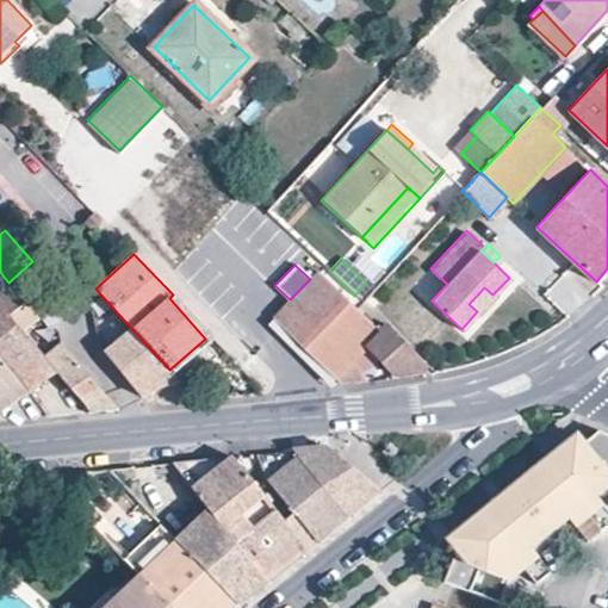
[(357,308),(317,271),(310,279),(290,299),(273,317),(335,377),(352,359),(366,343),(376,335),(379,330),(386,323),(364,302),(357,308)]
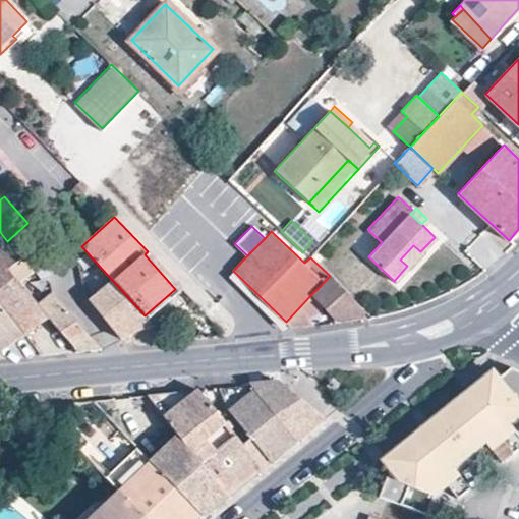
[(21,257),(10,244),(7,241),(0,232),(0,304),(23,333),(48,315),(37,303),(19,282),(8,270),(21,257)]
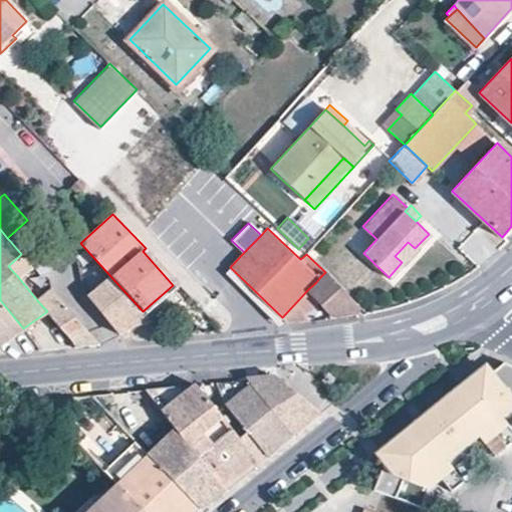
[(357,229),(346,242),(361,254),(372,241),(357,229)]
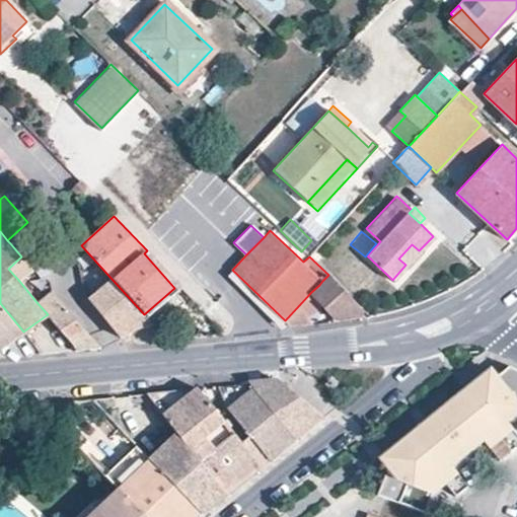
[(405,265),(419,250),(412,244),(398,259),(405,265)]
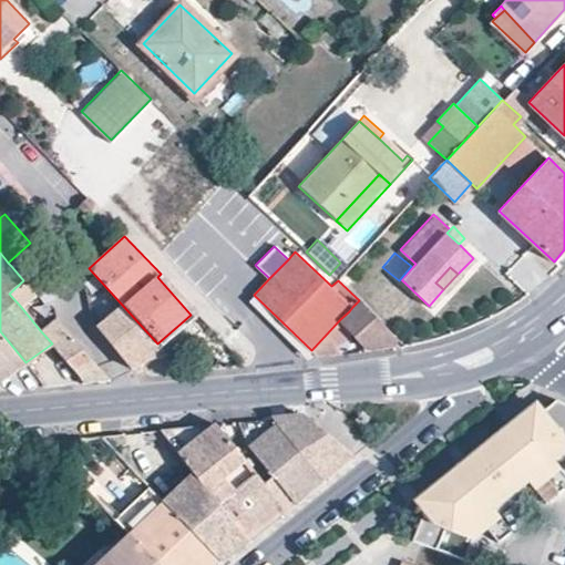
[(21,307),(36,295),(23,280),(9,294),(21,307)]
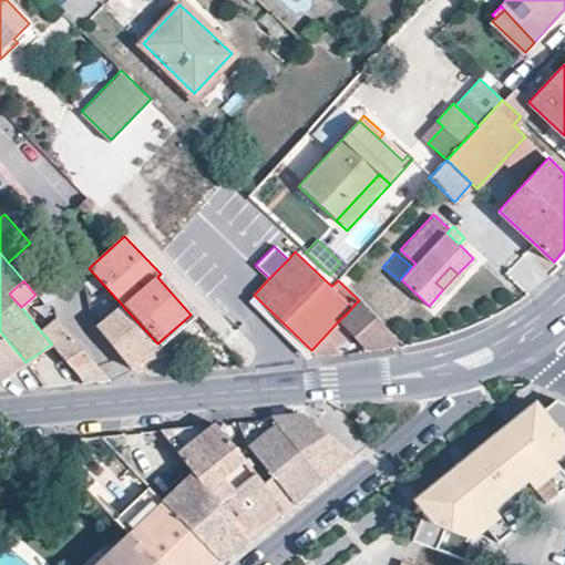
[(392,346),(398,340),(359,300),(352,307),(349,311),(340,319),(368,349),(392,346)]
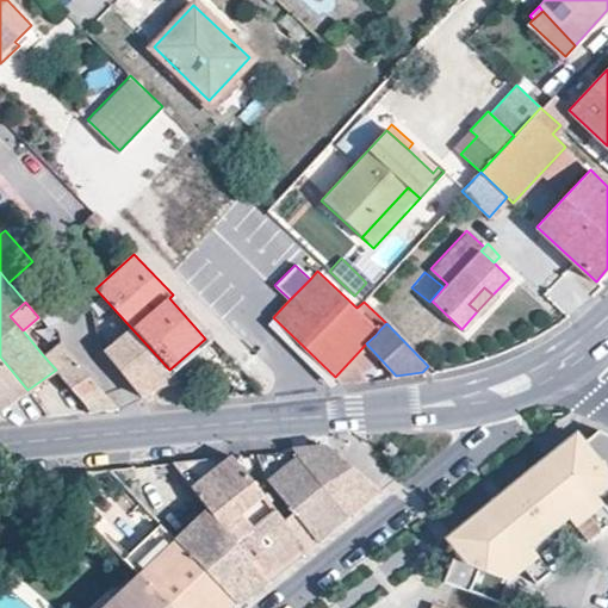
[(141,396),(178,379),(169,370),(131,328),(104,351),(141,396)]
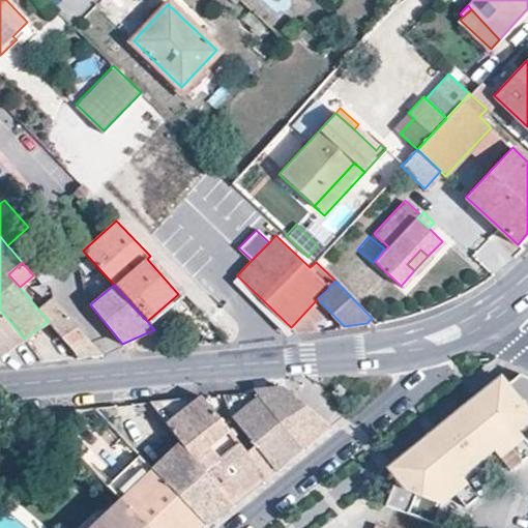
[(76,356),(101,354),(53,297),(37,309),(49,321),(69,347),(76,356)]
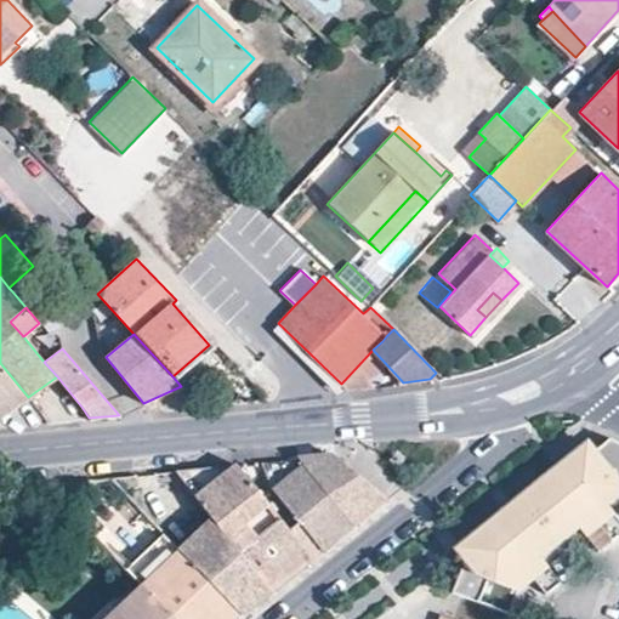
[(0,415),(28,397),(0,363),(0,415)]
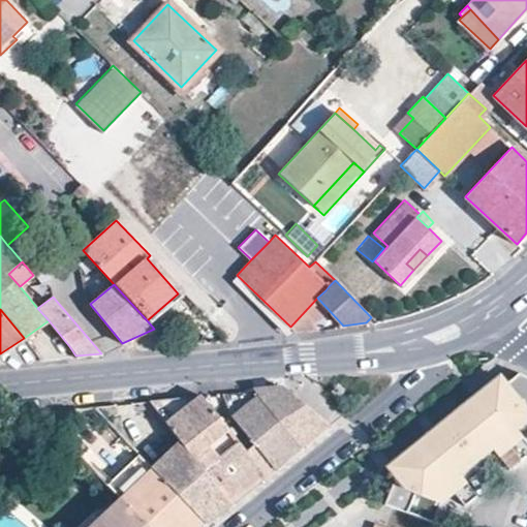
[(295,331),(315,329),(305,311),(290,327),(295,331)]
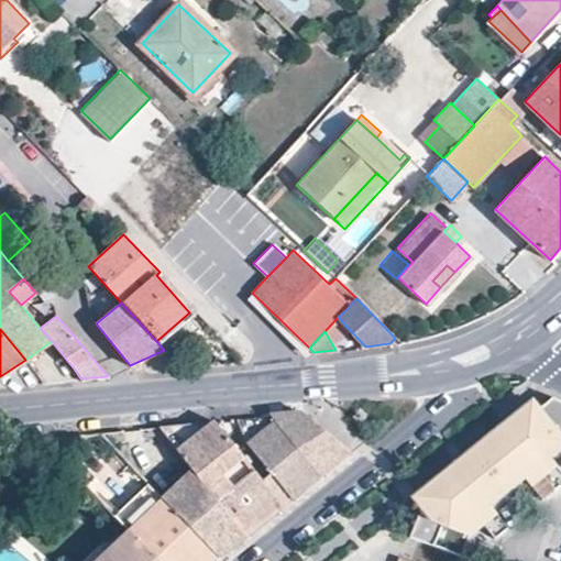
[(542,391),(419,492),(424,503),(402,535),(472,559),(476,534),(495,543),(560,488),(560,398),(552,407),(542,391)]
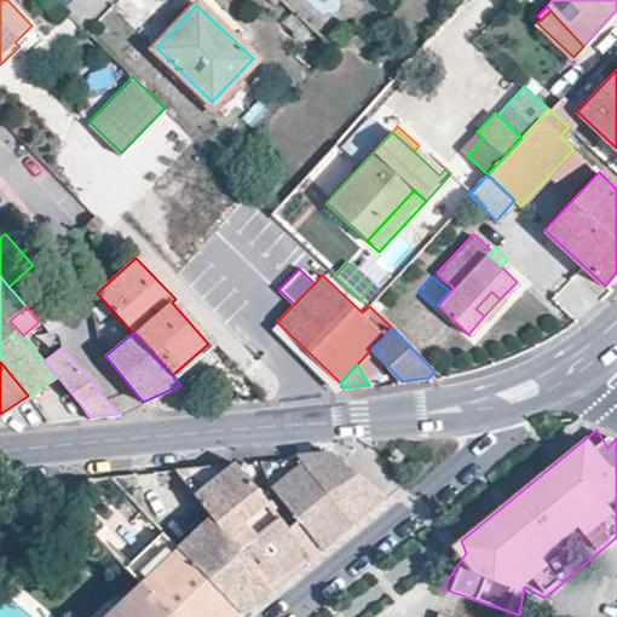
[(332,453),(297,456),(351,524),(384,496),(332,453)]
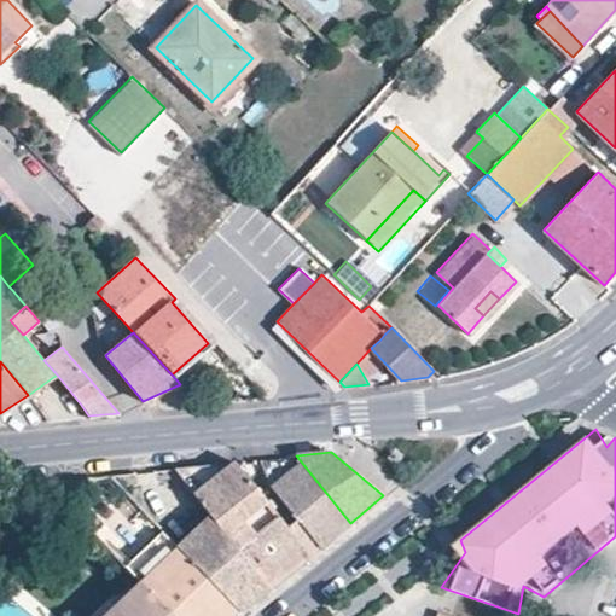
[(350,523),(296,455),(259,459),(268,484),(295,519),(286,527),(311,555),(350,523)]
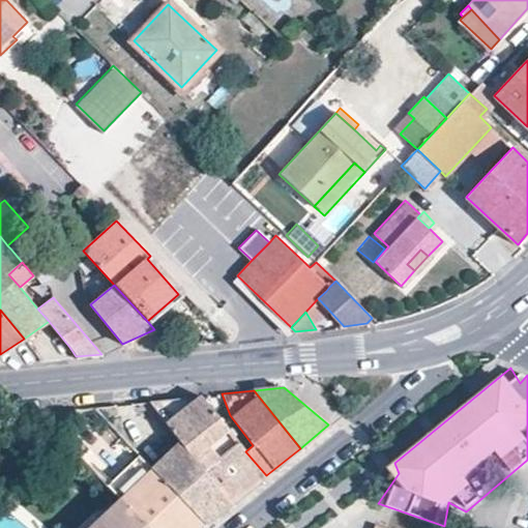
[(230,431),(201,396),(176,398),(196,422),(177,437),(180,442),(203,470),(218,458),(210,447),(230,431)]
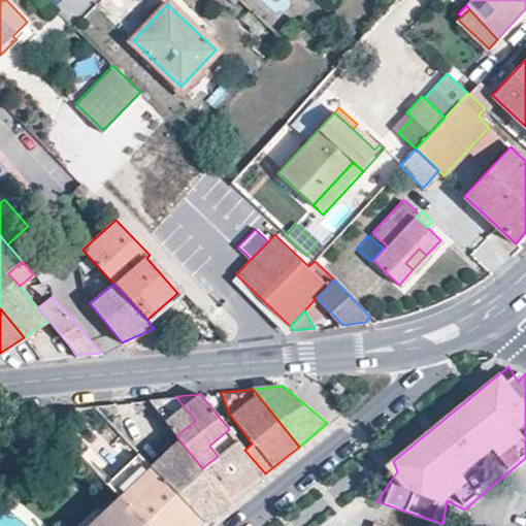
[(195,421),(175,396),(149,399),(176,435),(195,421)]
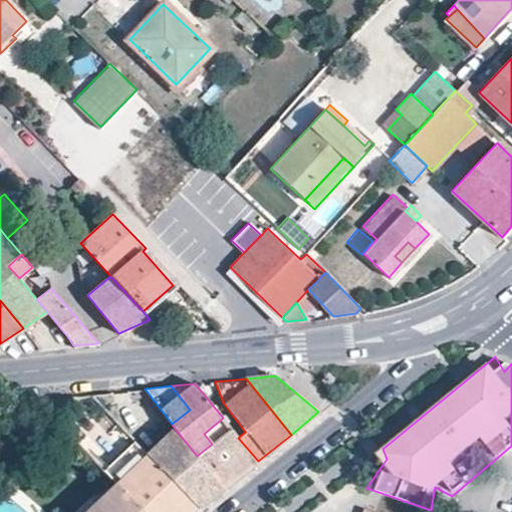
[(215,496),(224,489),(197,456),(175,429),(147,455),(200,508),(215,496)]
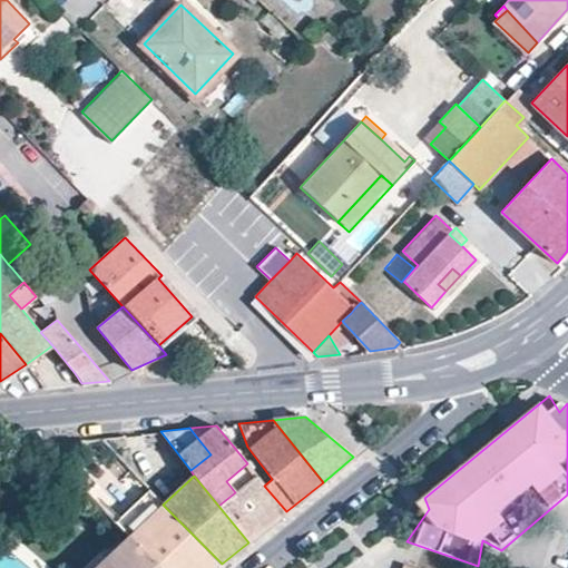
[(286,511),(264,486),(257,476),(235,492),(218,506),(248,542),(286,511)]
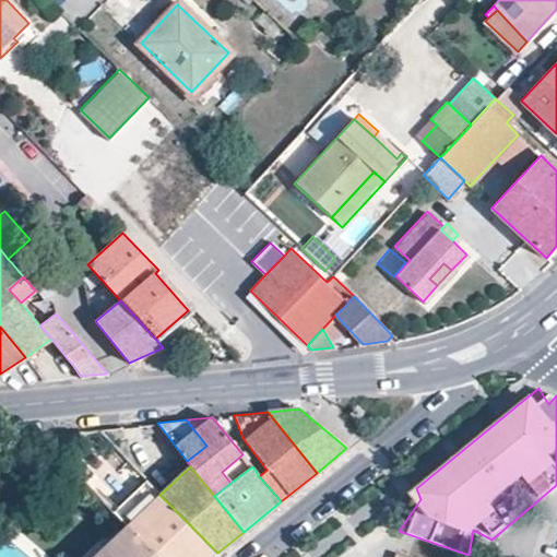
[(127,528),(160,495),(145,481),(113,512),(127,528)]
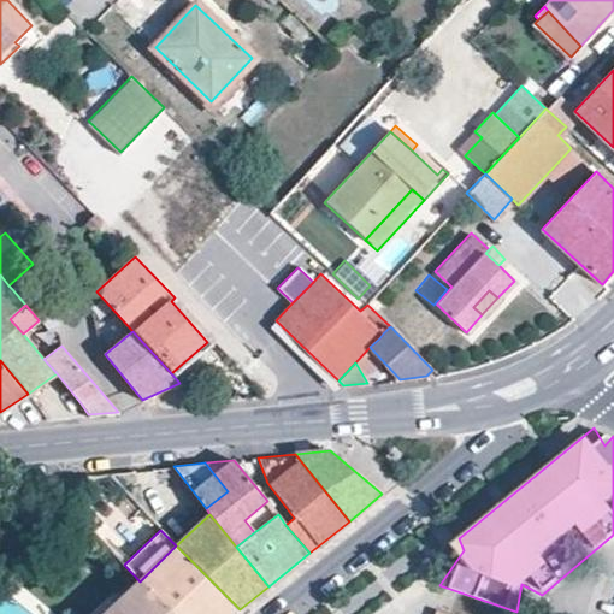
[(170,613),(234,613),(240,609),(176,545),(140,582),(170,613)]
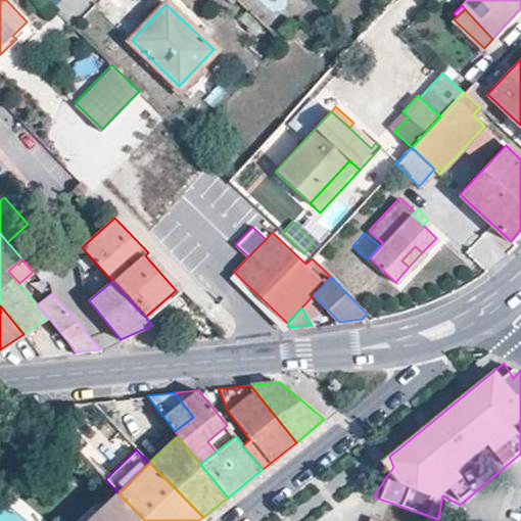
[(88,520),(144,520),(119,493),(88,520)]
